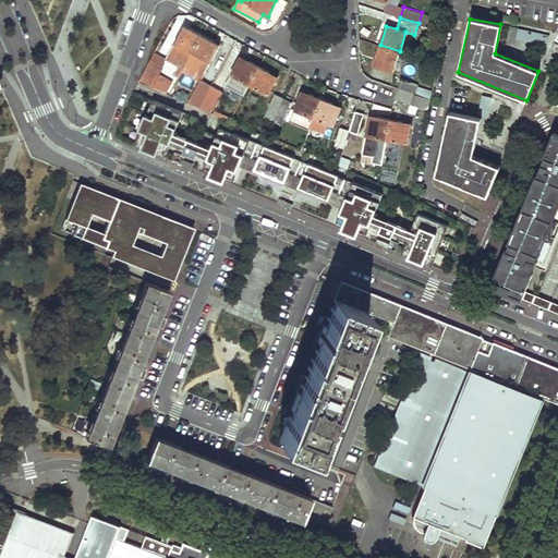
[(202,35),(190,28),(187,33),(182,31),(169,53),(186,63),(202,35)]
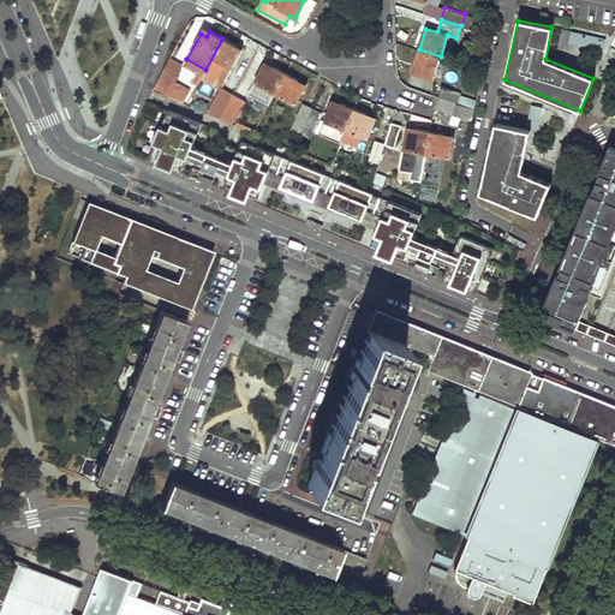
[(587,43),(602,47),(604,39),(590,35),(587,43)]
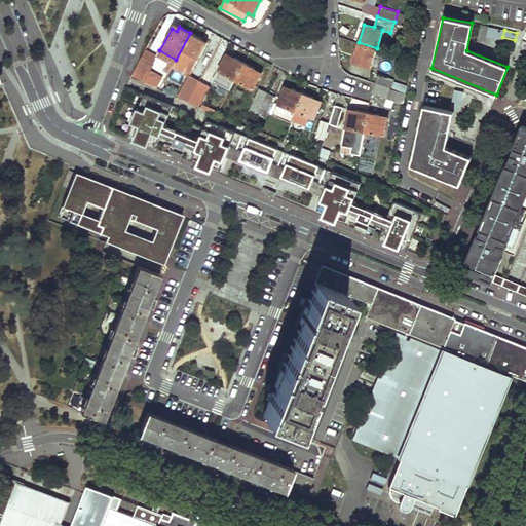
[(176,61),(192,69),(207,42),(190,33),(176,60),(176,61)]
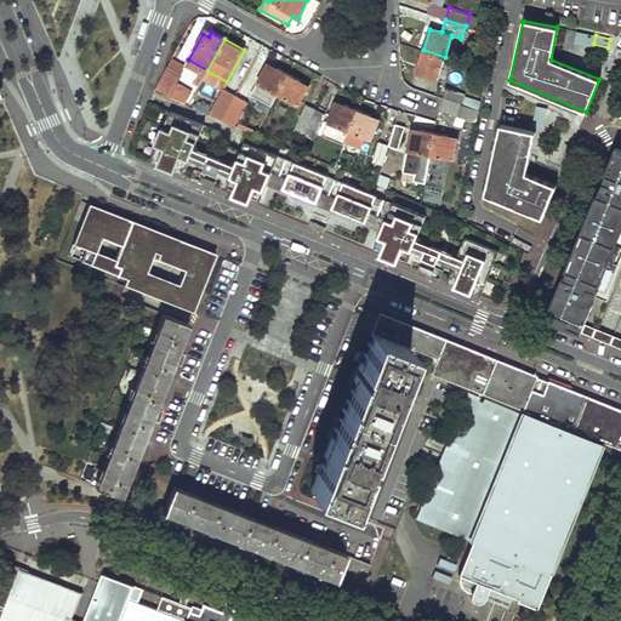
[(445,57),(423,50),(416,73),(438,80),(445,57)]
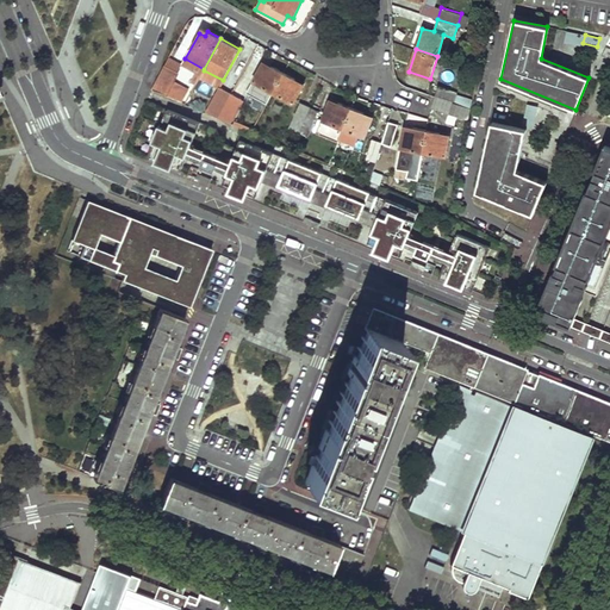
[(181,64),(200,75),(204,70),(204,69),(185,58),(181,64)]
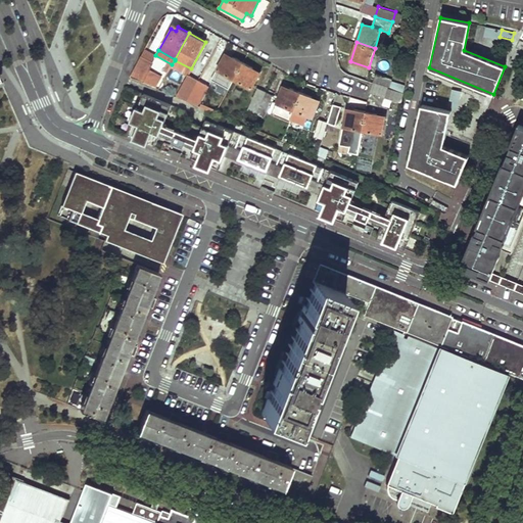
[(234,80),(243,63),(226,54),(217,69),(234,80)]
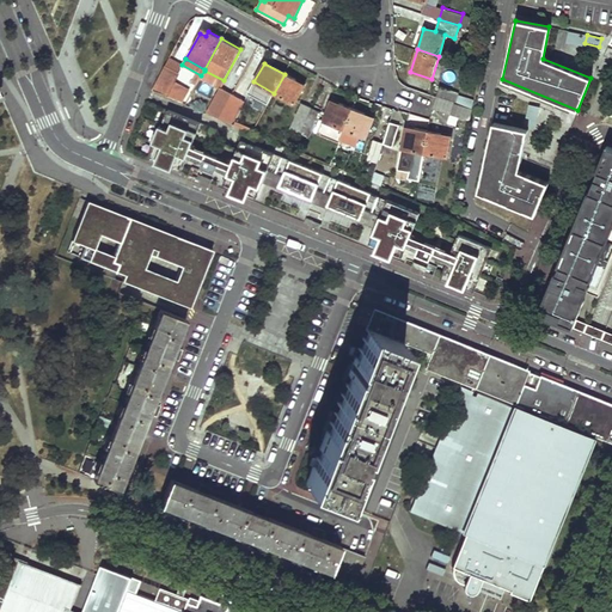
[(224,80),(204,71),(201,75),(200,78),(219,89),(224,80)]
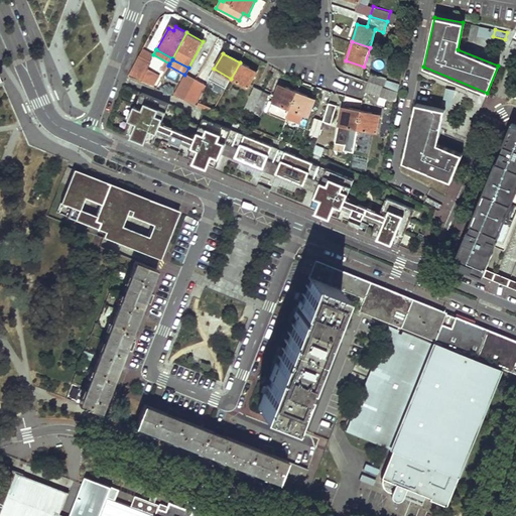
[(143,65),(136,61),(128,76),(135,79),(143,65)]
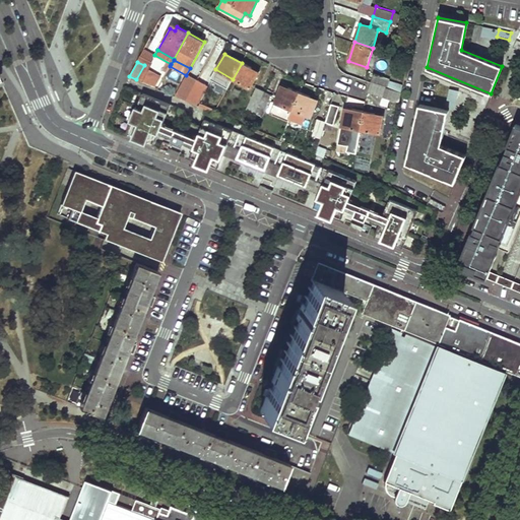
[(242,63),(233,79),(250,88),(259,72),(242,63)]
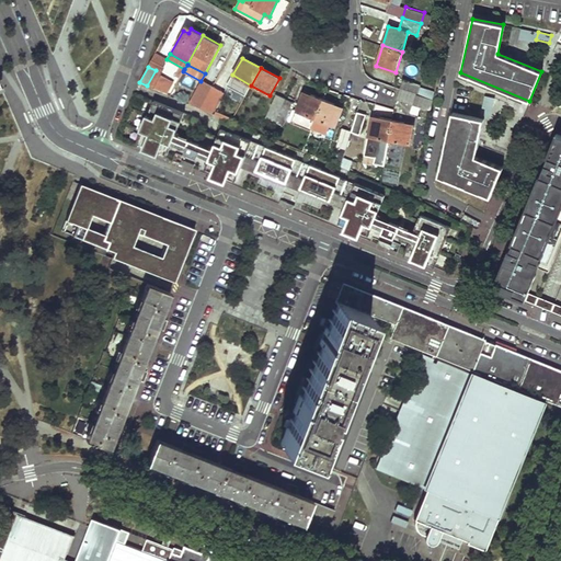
[(208,95),(218,76),(208,70),(196,92),(206,96),(208,95)]
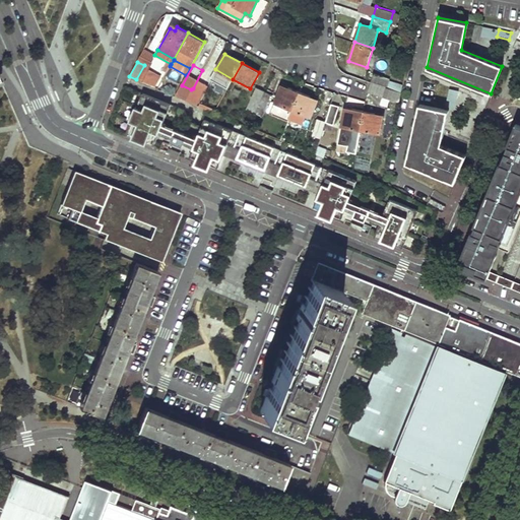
[(202,70),(193,88),(202,93),(211,75),(202,70)]
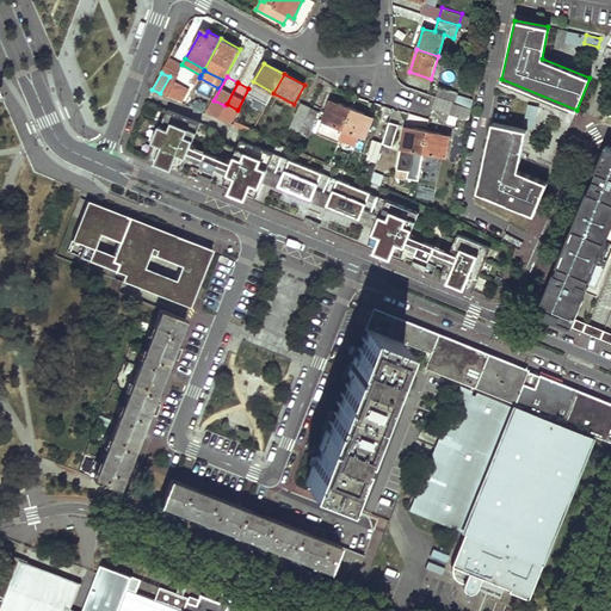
[(436,98),(455,104),(458,93),(439,86),(436,98)]
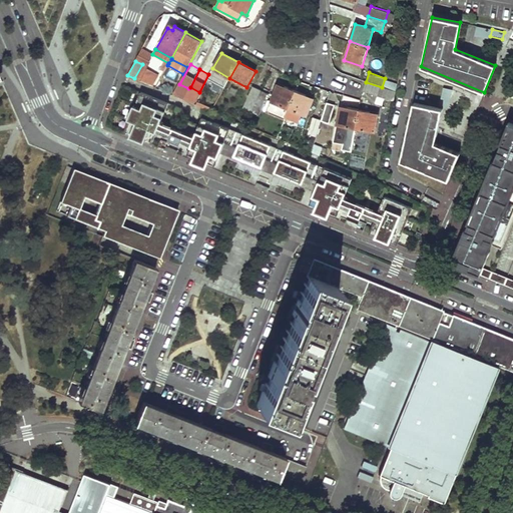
[(366,82),(363,90),(394,101),(395,92),(382,87),(366,82)]
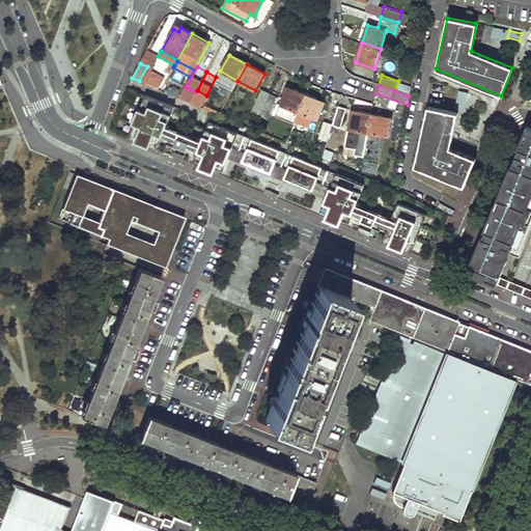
[(296,121),(306,94),(286,87),(275,116),(294,123),(296,121)]
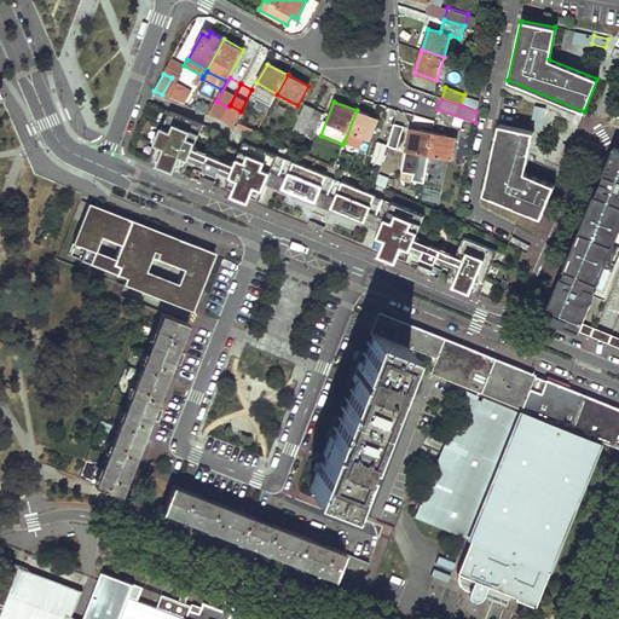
[(302,134),(314,108),(305,104),(294,131),(302,134)]
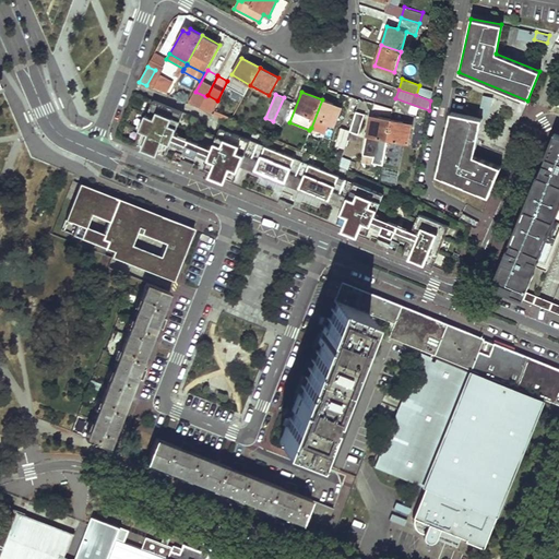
[(480,104),(489,106),(491,96),(483,94),(480,104)]
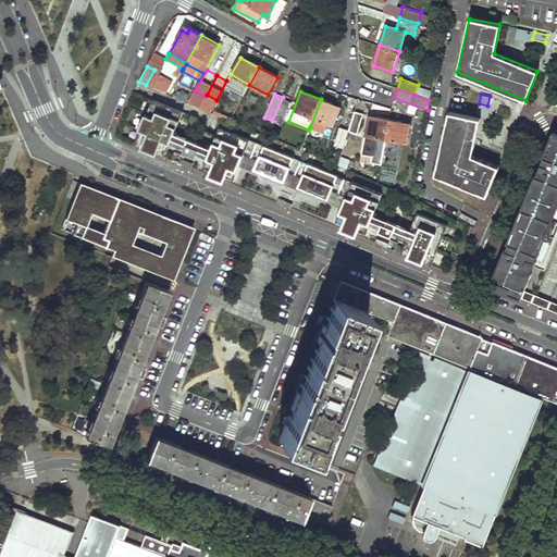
[(283,97),(272,121),(282,124),(292,100),(283,97)]
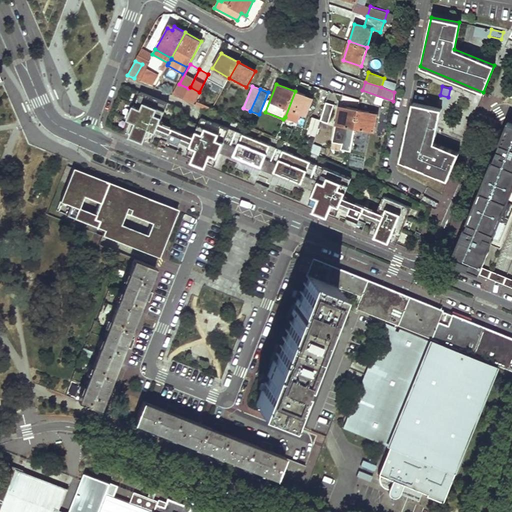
[(295,91),(285,117),(297,122),(301,113),(306,115),(312,98),(295,91)]
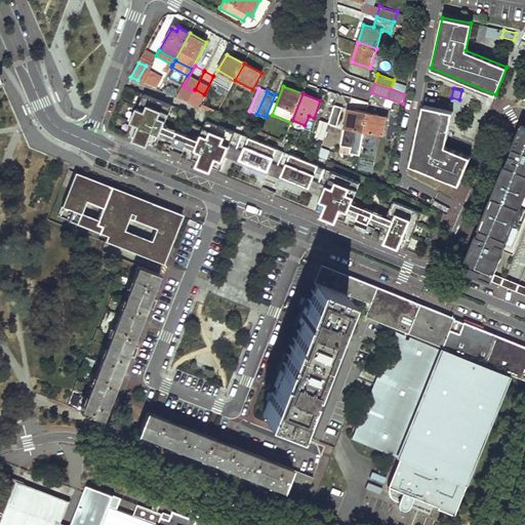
[(376,241),(404,252),(419,214),(392,203),(386,216),(352,203),(360,183),(207,121),(199,140),(164,126),(172,106),(144,94),(138,108),(137,108),(131,122),(132,123),(127,136),(155,148),(162,131),(175,136),(173,144),(185,148),(187,142),(197,146),(191,162),(197,164),(196,168),(210,174),(211,170),(218,173),(228,150),(242,155),(239,163),(267,174),(270,167),(283,172),(280,179),(309,191),(312,184),(325,189),(316,212),(323,215),(321,219),(335,225),(336,220),(344,224),(350,208),(360,211),(358,218),(369,223),(371,216),(384,221),(376,241)]
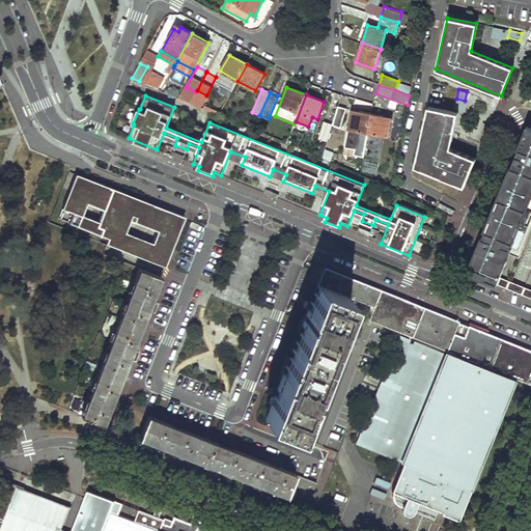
[(333,123),(333,124),(341,128),(346,108),(338,106),(333,123)]
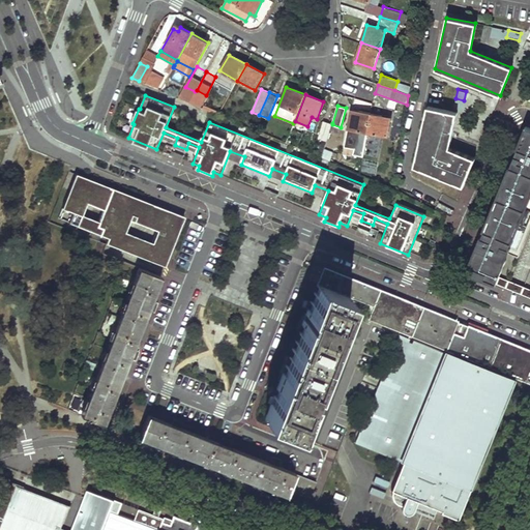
[(414,166),(463,185),(474,157),(450,147),(455,113),(428,107),(414,166)]
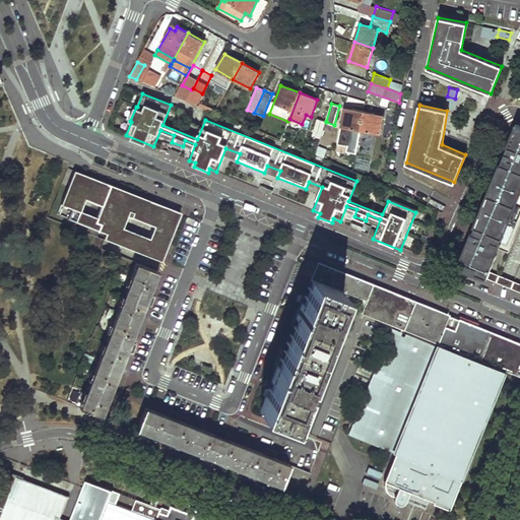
[(361,129),(364,112),(344,109),(338,144),(347,146),(346,152),(355,153),(361,129)]
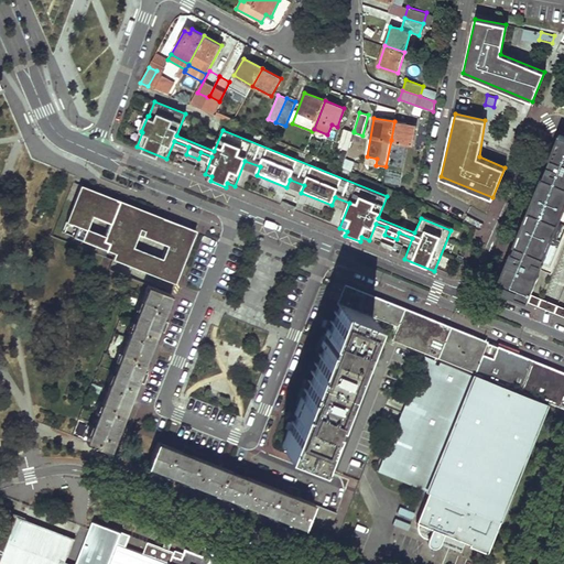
[(391,140),(412,144),(415,125),(394,121),(391,140)]
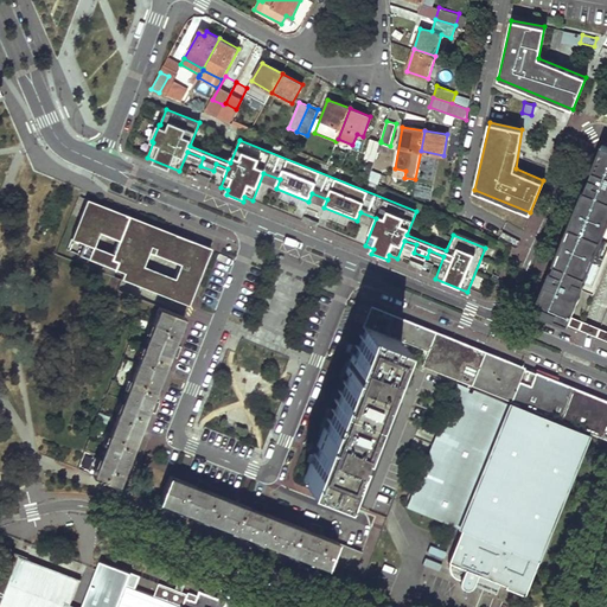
[(381,142),(381,141),(370,139),(364,159),(375,163),(381,142)]
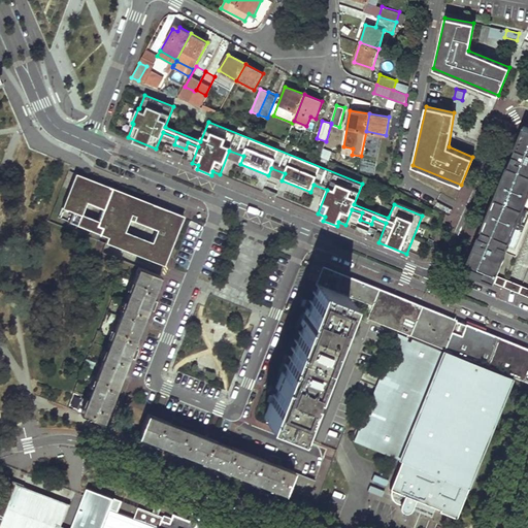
[(465,268),(494,281),(506,251),(504,251),(527,193),(527,125),(524,124),(465,268)]
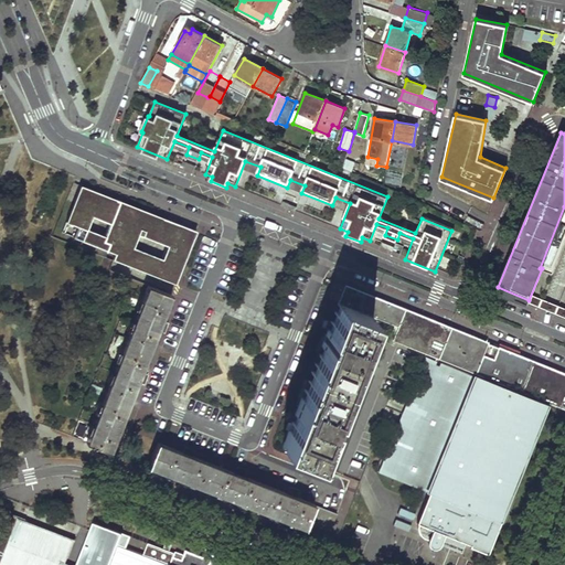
[(113,259),(176,284),(195,232),(81,187),(66,224),(77,227),(73,238),(95,246),(95,245),(115,254),(113,259)]
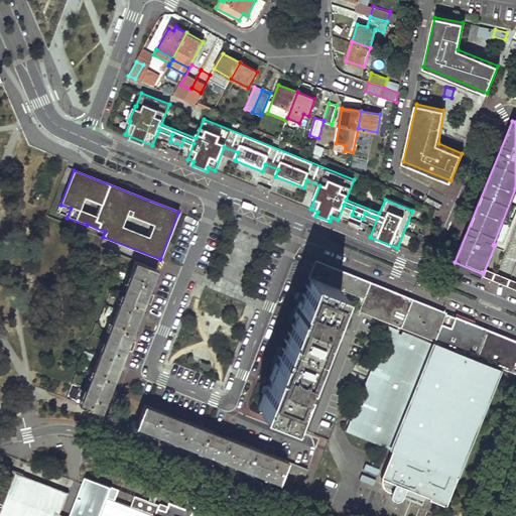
[(101,412),(156,270),(134,261),(79,403),(101,412)]
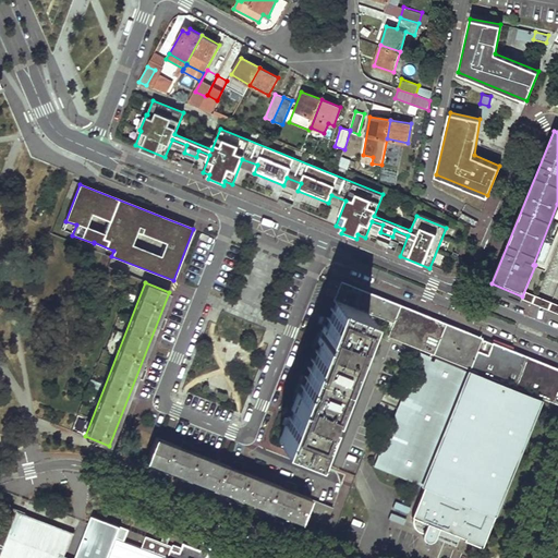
[(277,439),(311,452),(366,313),(377,316),(384,300),(339,282),(277,439)]
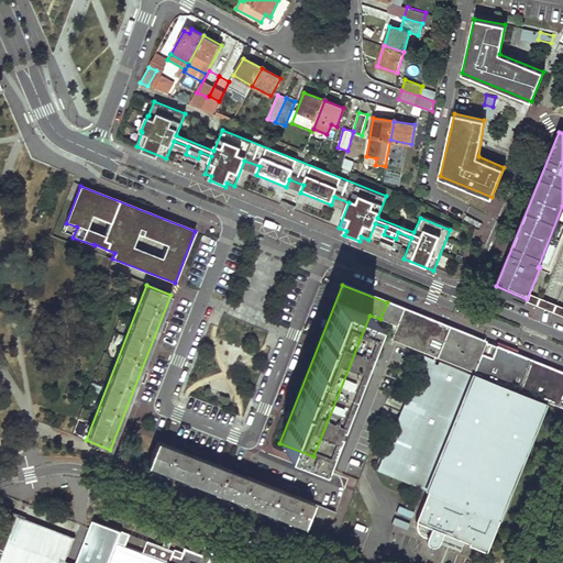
[(392,337),(562,406),(562,374),(403,309),(387,302),(381,319),(396,326),(392,337)]
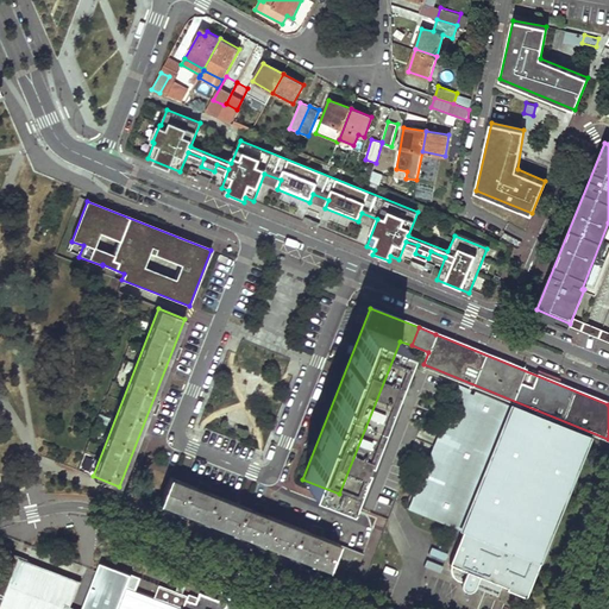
[(513,406),(450,563),(452,564),(452,567),(452,570),(453,572),(454,575),(456,576),(458,578),(459,579),(462,581),(463,582),(463,583),(462,584),(462,585),(463,586),(463,588),(464,589),(464,590),(465,590),(466,591),(468,591),(469,591),(470,590),(471,590),(472,590),(473,589),(475,588),(475,586),(498,596),(502,584),(507,586),(507,588),(525,596),(540,559),(537,558),(586,435),(513,406)]
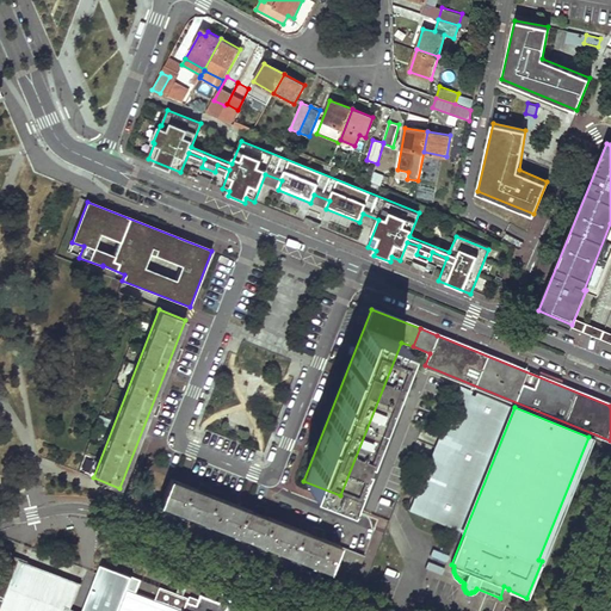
[(90,471),(92,460),(84,458),(81,470),(90,471)]
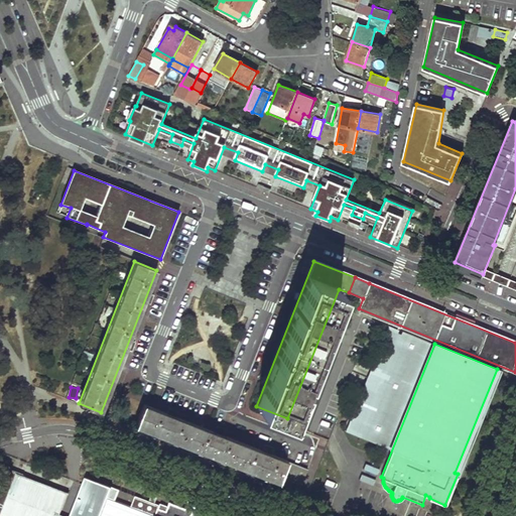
[(253,472),(278,483),(281,476),(301,485),(307,470),(145,404),(137,425),(253,472)]
